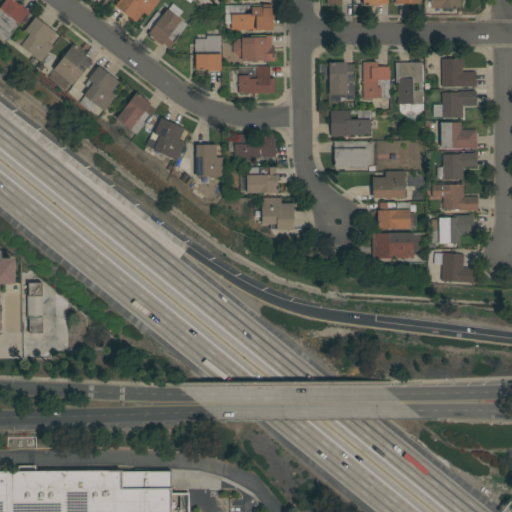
[(0,6),(4,0),(13,0),(18,4),(18,3),(29,11),(8,39),(0,33),(0,6)]
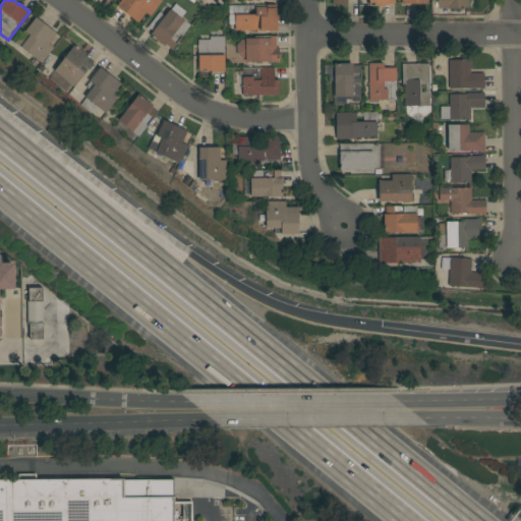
[(162,0),(150,16),(146,13),(138,22),(117,6),(121,0),(162,0)]
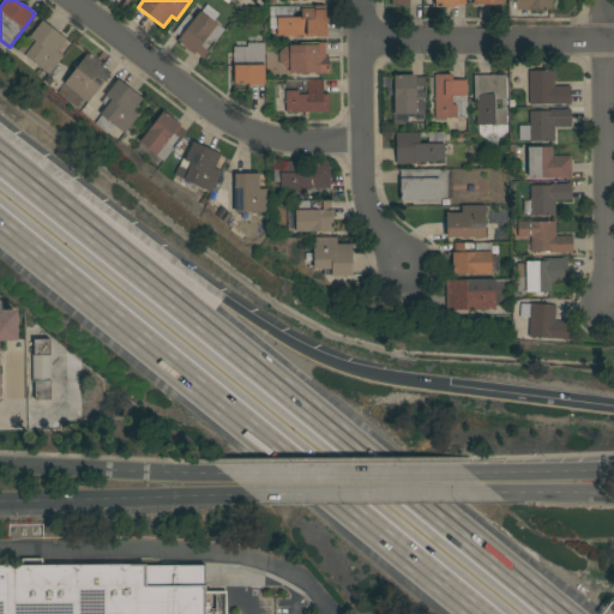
[(516,0),(552,0),(552,10),(516,10),(516,0)]
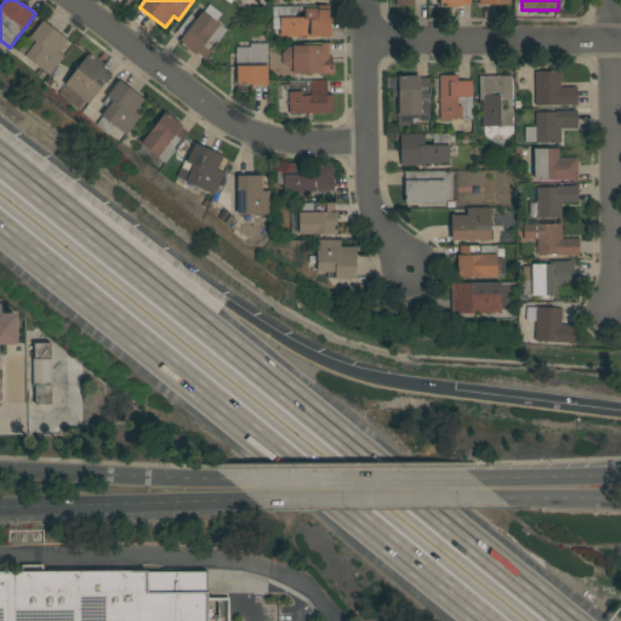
[(205,58),(198,53),(195,56),(178,43),(182,38),(176,33),(189,15),(195,20),(203,11),(204,12),(209,5),(222,15),(216,22),(227,30),(205,58)]
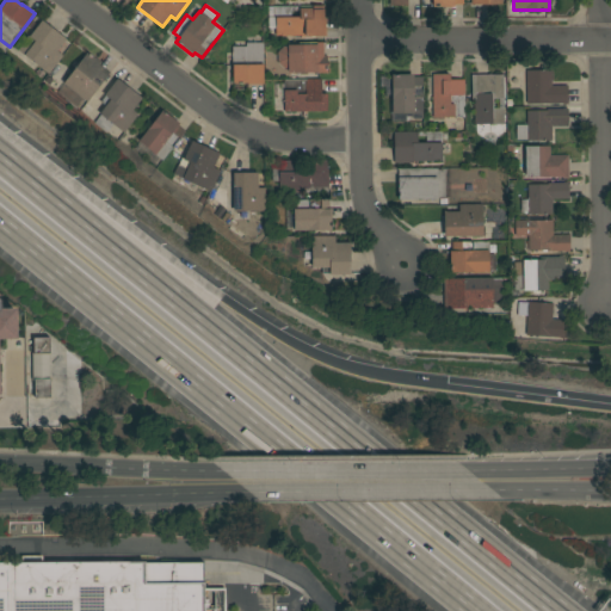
[(306,36),(276,36),(275,6),(323,6),(323,19),(326,19),(326,36),(306,36)]
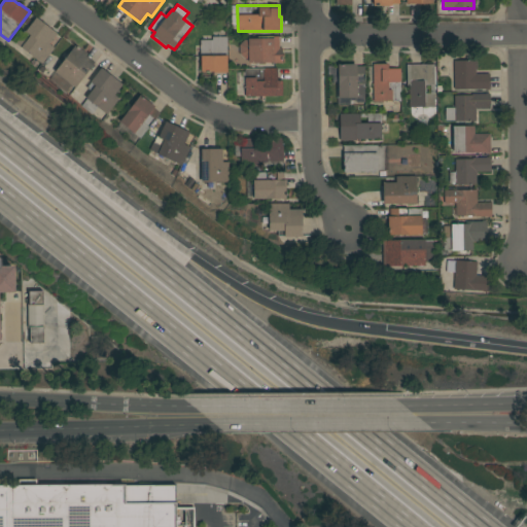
[(57,34),(48,44),(54,48),(42,64),(11,40),(20,31),(24,34),(36,18),(57,34)]
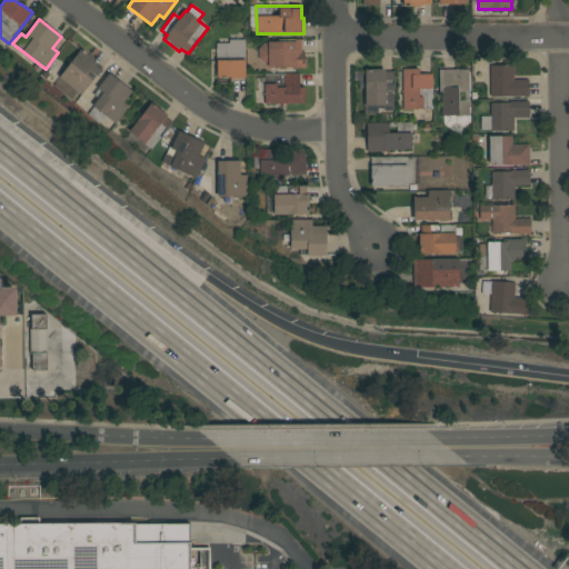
[(217,43),(229,43),(229,40),(245,40),(245,79),(230,79),(230,78),(217,78),(217,43)]
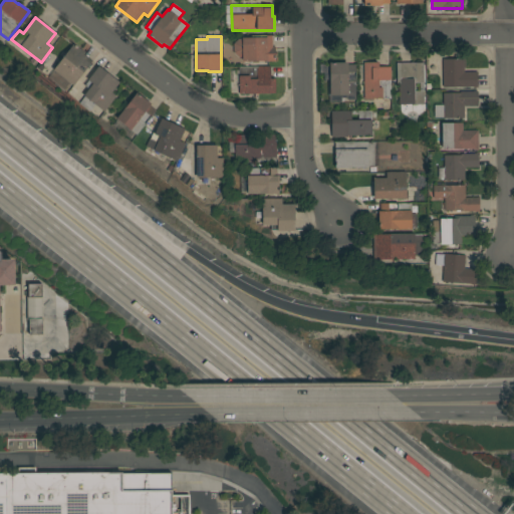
[(275,61),(242,61),(242,58),(239,58),(233,53),(233,43),(239,39),(242,39),(242,36),(272,36),(272,47),(275,47),(275,61)]
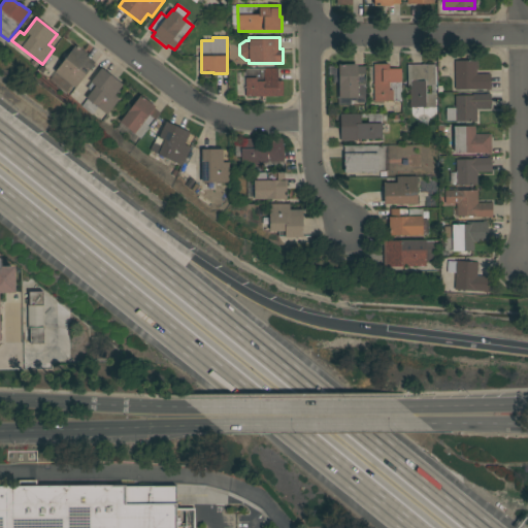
[(75,45),(87,54),(86,56),(95,63),(75,88),(55,72),(75,45)]
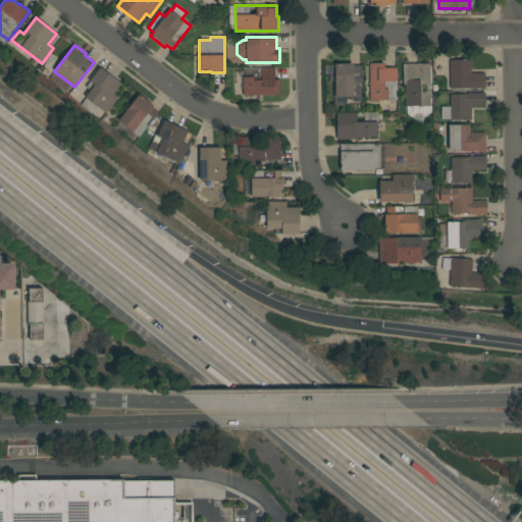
[(471,73),(484,73),(484,89),(480,89),(450,89),(450,60),(471,60),(471,73)]
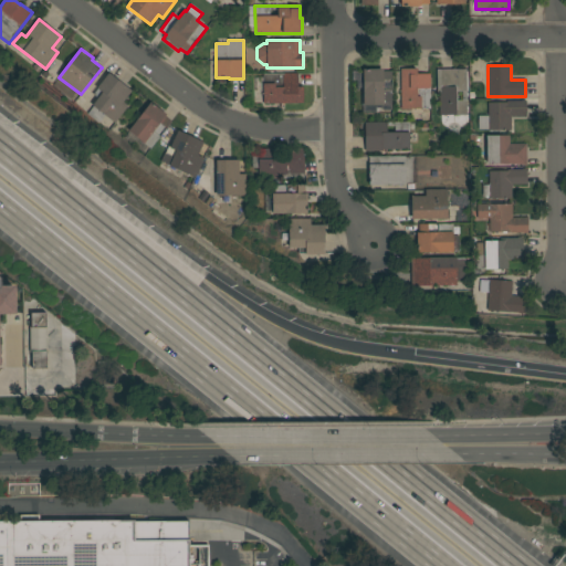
[(363,71),(363,70),(383,69),(383,71),(390,71),(391,111),(381,111),(381,107),(375,107),(375,113),(363,114),(362,88),(357,88),(357,80),(352,80),(352,71),(363,71)]
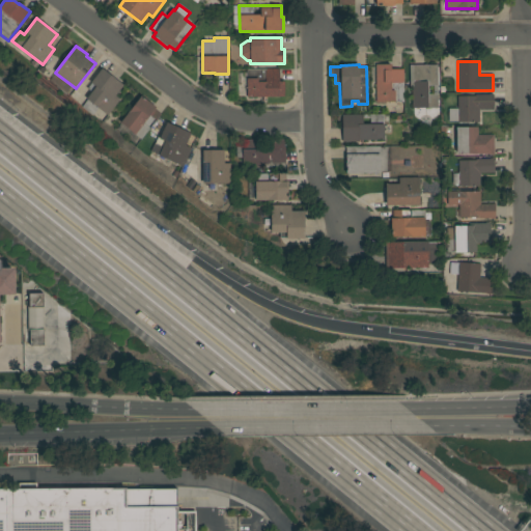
[(391,64),(391,70),(403,70),(403,102),(375,103),(375,64),(391,64)]
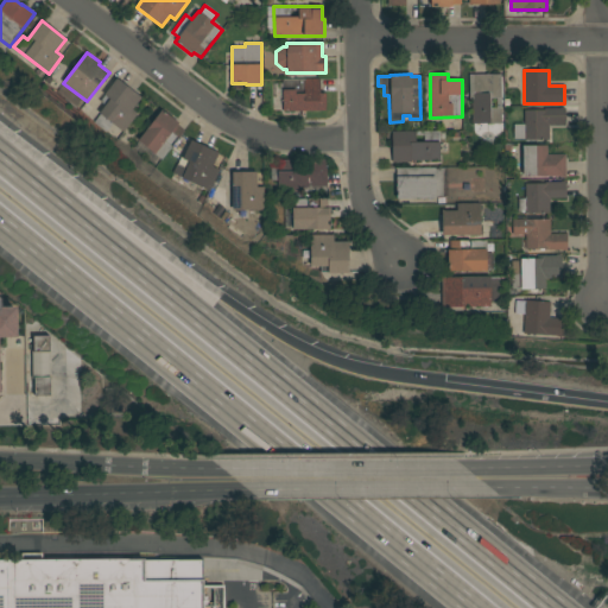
[(500,75),(501,124),(472,124),(472,99),(469,99),(469,75),(500,75)]
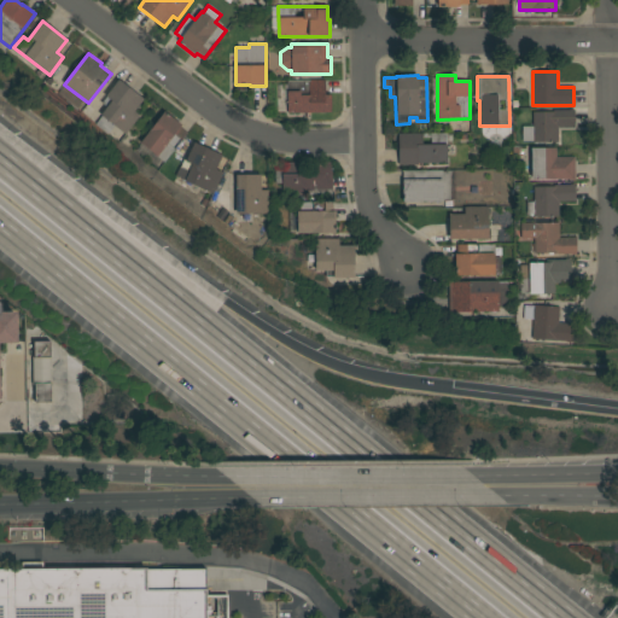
[(144,99),(134,111),(140,116),(126,134),(115,126),(108,135),(95,126),(101,116),(100,115),(106,108),(100,103),(118,80),(144,99)]
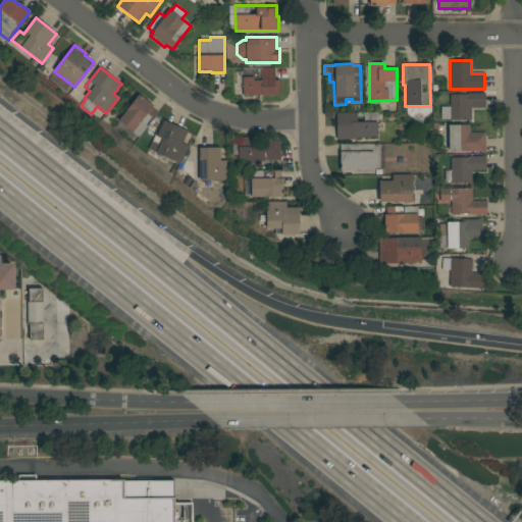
[(243,68),(274,68),(274,81),(279,81),(279,95),(243,96),(243,68)]
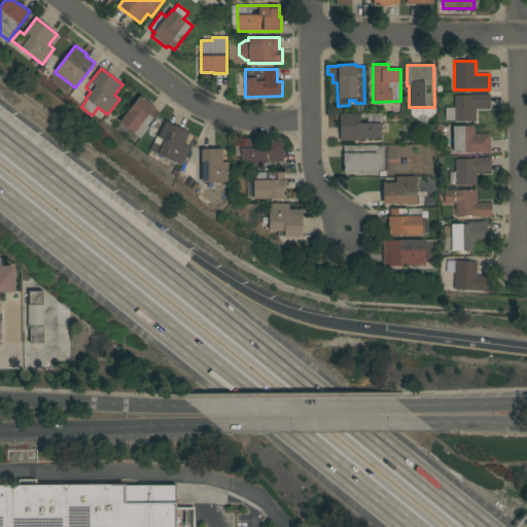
[(69,93),(73,86),(53,74),(48,80),(69,93)]
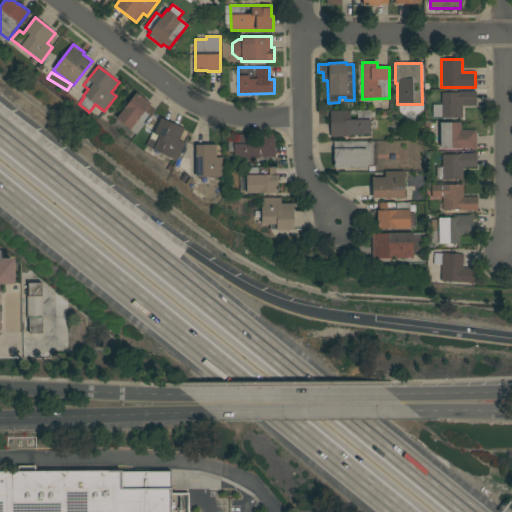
[(459,93),(459,91),(475,91),(475,105),(462,105),(462,118),(441,118),(441,117),(433,117),(433,105),(441,105),(441,93),(459,93)]
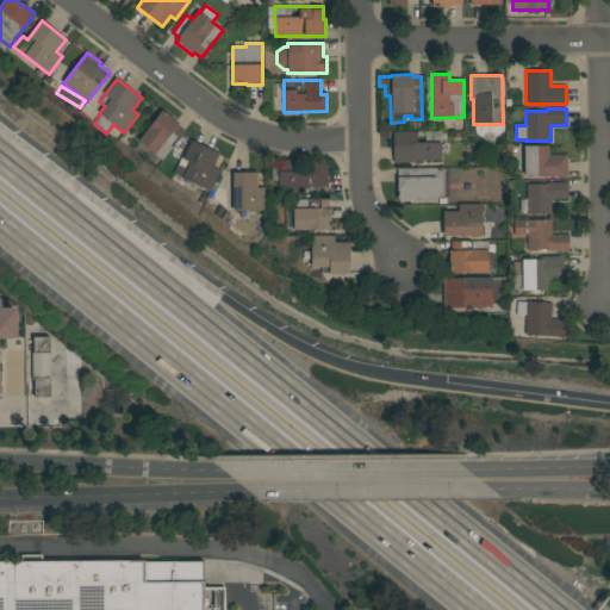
[(179,124),(178,125),(185,131),(162,161),(154,155),(154,154),(138,142),(162,111),(179,124)]
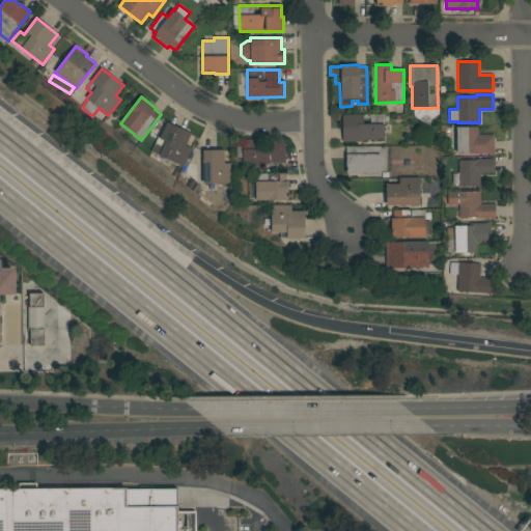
[(384,114),(384,126),(392,126),(392,134),(384,134),(384,140),(359,140),(359,142),(342,142),(342,115),(384,114)]
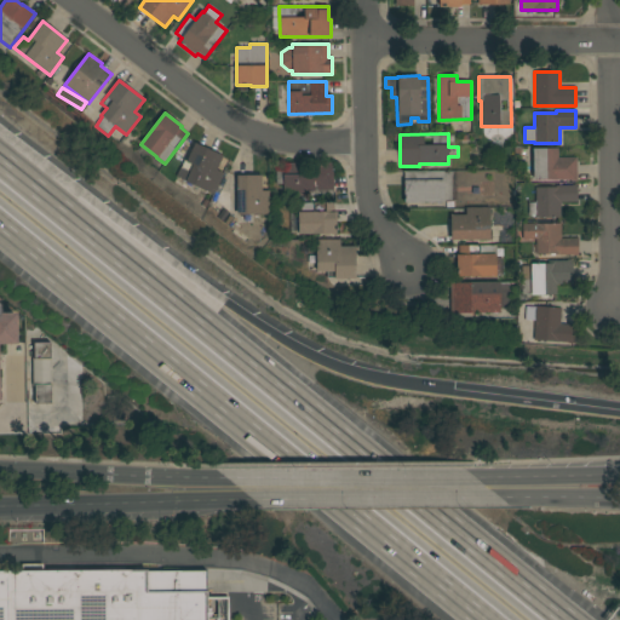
[(217,171),(223,173),(213,194),(176,178),(179,168),(181,168),(184,160),(187,161),(194,143),(223,156),(217,171)]
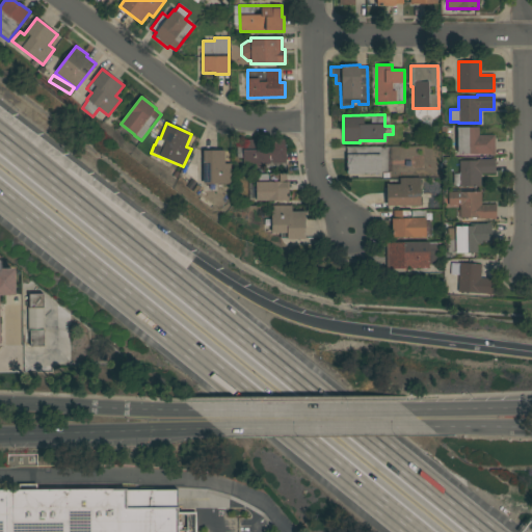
[(479,135),(495,135),(496,156),(489,156),(489,154),(457,155),(456,128),(479,127),(479,135)]
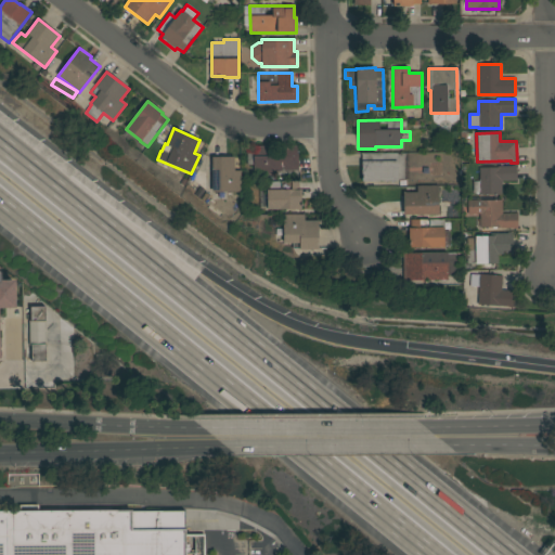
[(298,175),(276,176),(276,173),(254,173),(254,165),(247,165),(247,150),(253,149),(253,146),(298,145),(298,175)]
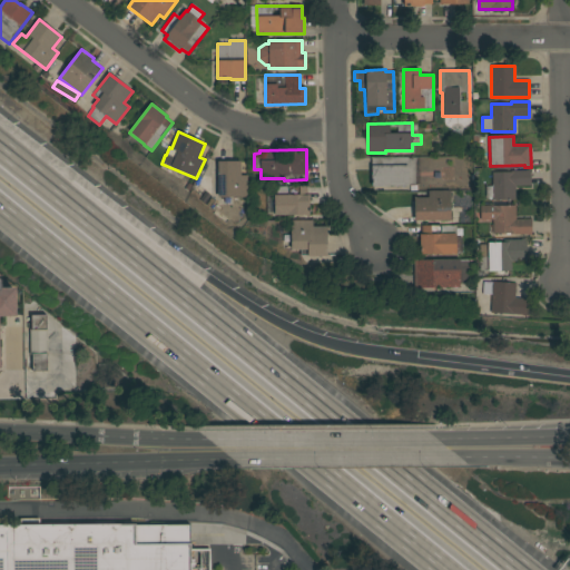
[(372,186),(371,158),(415,157),(415,185),(372,186)]
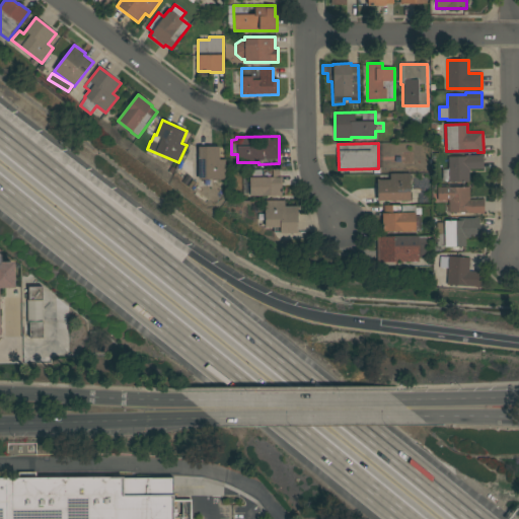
[(219,147),(219,160),(225,160),(225,179),(199,179),(198,147),(219,147)]
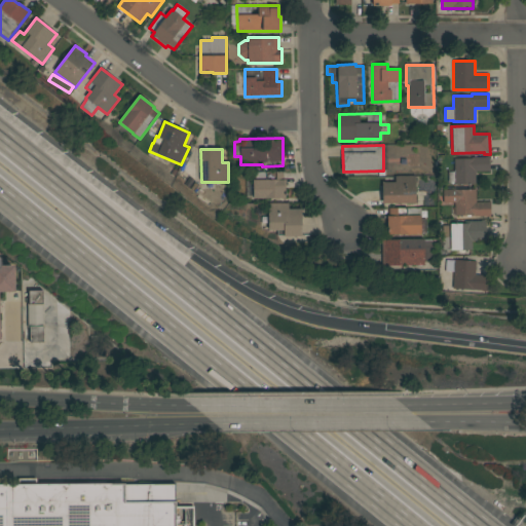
[(454,159),(472,158),(472,157),(485,157),(489,156),(490,172),(476,172),(476,184),(455,185),(454,159)]
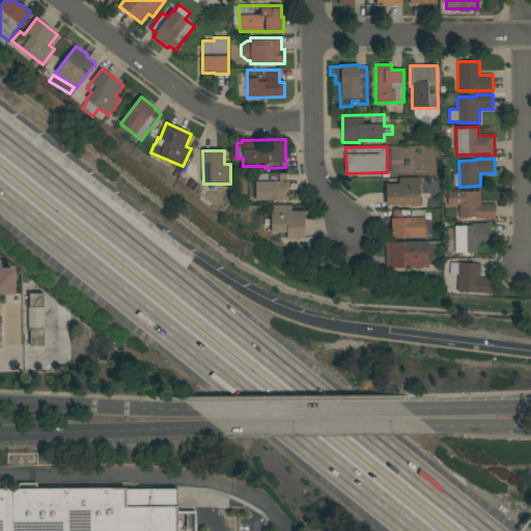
[(285,173),(285,182),(288,182),(288,200),(255,201),(254,174),(285,173)]
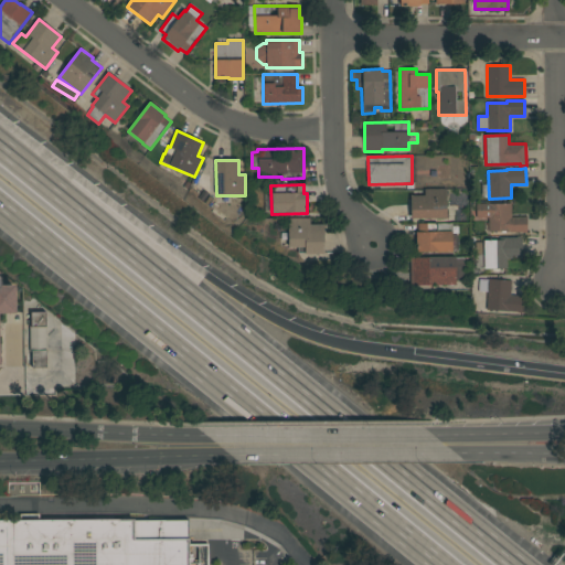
[(446,190),(446,219),(411,219),(411,195),(424,195),(424,190),(446,190)]
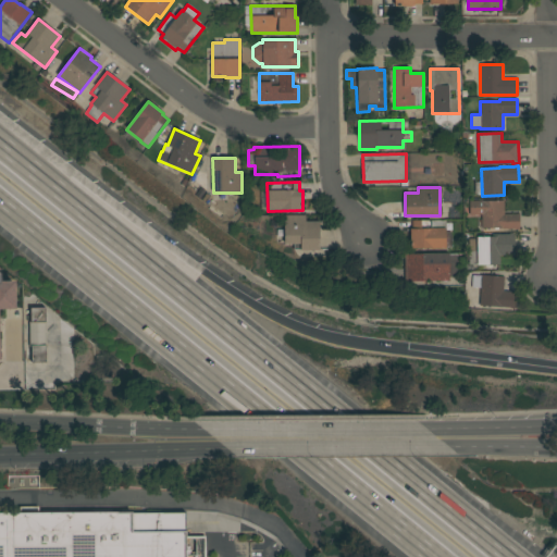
[(504,214),(519,214),(519,230),(515,230),(515,229),(499,230),(499,227),(482,229),(482,215),(470,215),(469,201),(483,200),(483,201),(504,201),(504,214)]
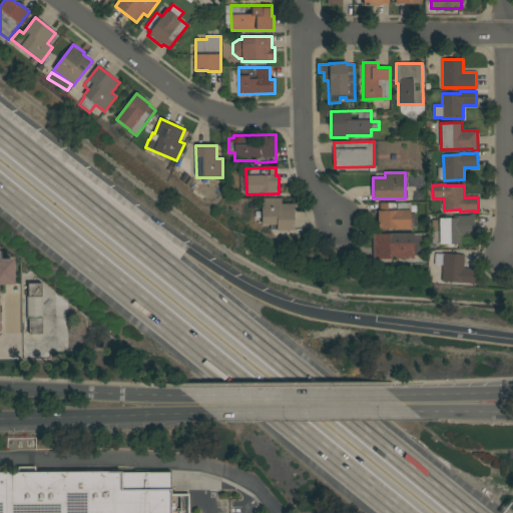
[(282,198),(282,204),(294,203),(295,230),(277,230),(277,229),(271,229),(271,224),(262,224),(262,198),(282,198)]
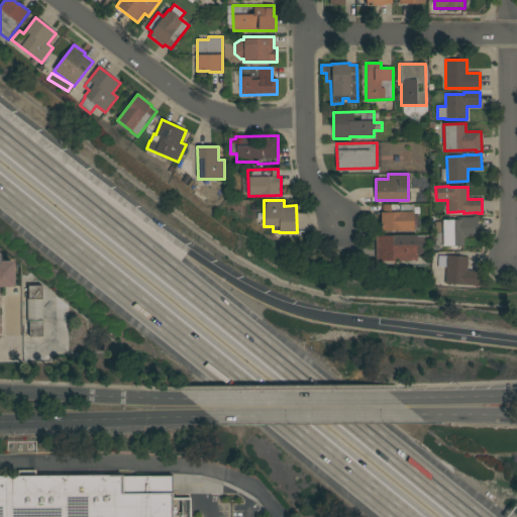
[(414,205),(414,214),(413,214),(414,230),(381,231),(381,212),(383,212),(383,205),(414,205)]
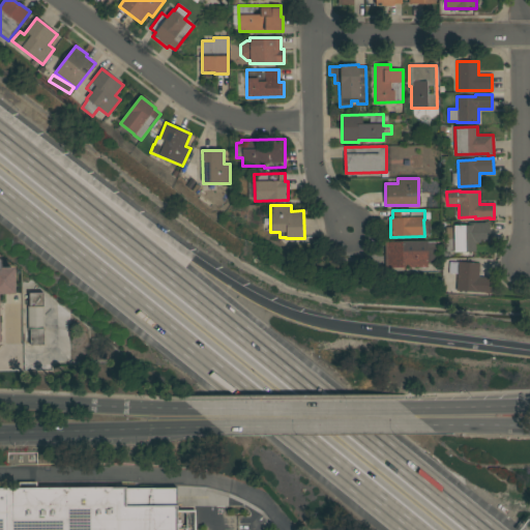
[(490,242),(475,243),(475,252),(453,253),(453,239),(446,239),(446,228),(453,228),(453,226),(469,226),(469,224),(484,223),(489,223),(490,242)]
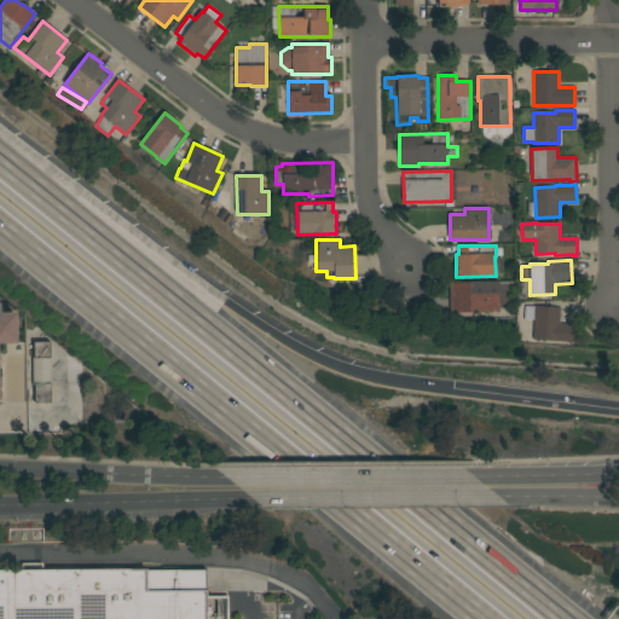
[(499,282),(499,291),(507,291),(507,306),(499,306),(499,312),(451,313),(451,283),(499,282)]
